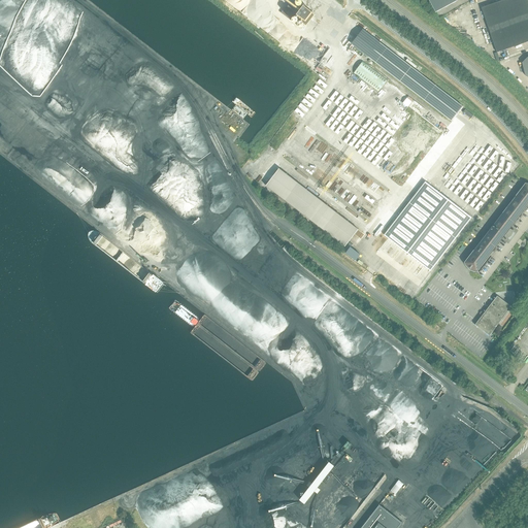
[(428,0),(435,12),(459,0),(428,0)]
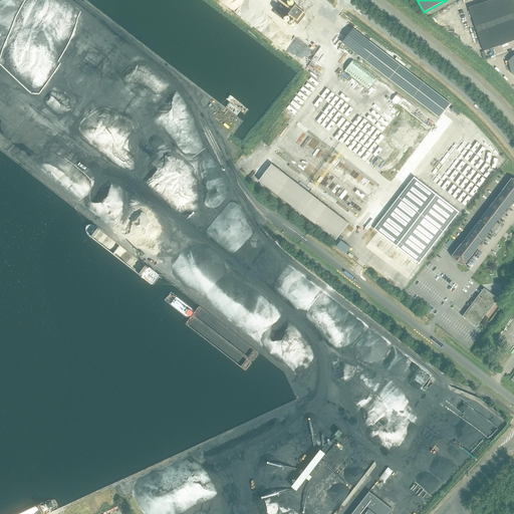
[(513,2),(513,0),(491,0),(469,8),(484,51),(499,46),(513,40),(513,2)]
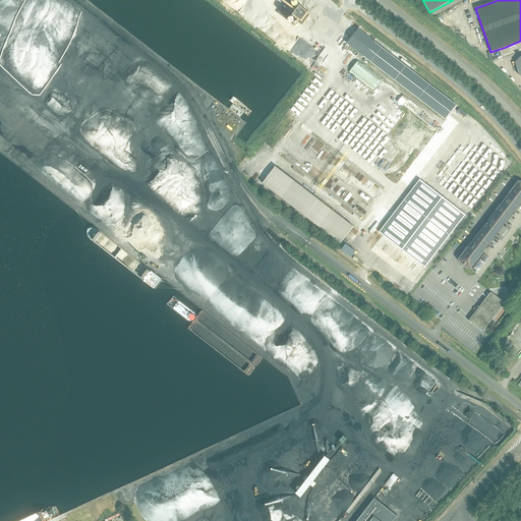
[(297,15),(307,20),(312,11),(302,6),(297,15)]
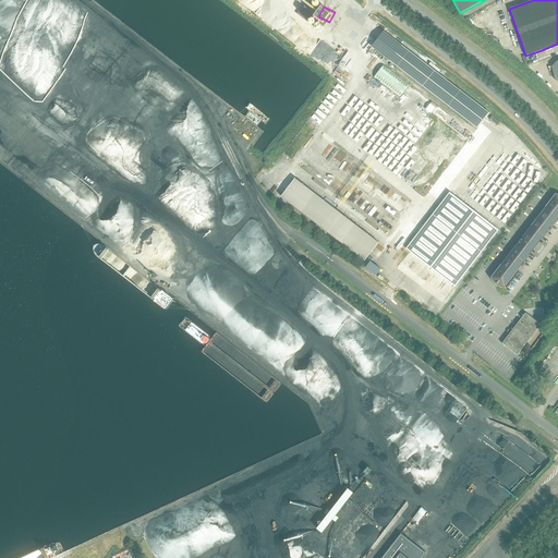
[(303,8),(300,12),(306,19),(311,15),(303,8)]
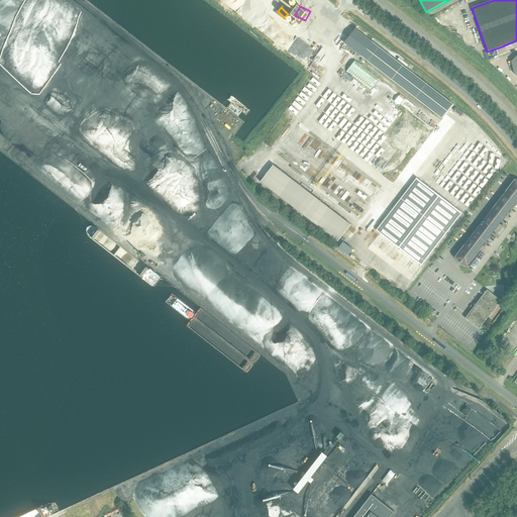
[(453,105),(367,38),(354,29),(344,43),(356,53),(442,119),(453,105)]
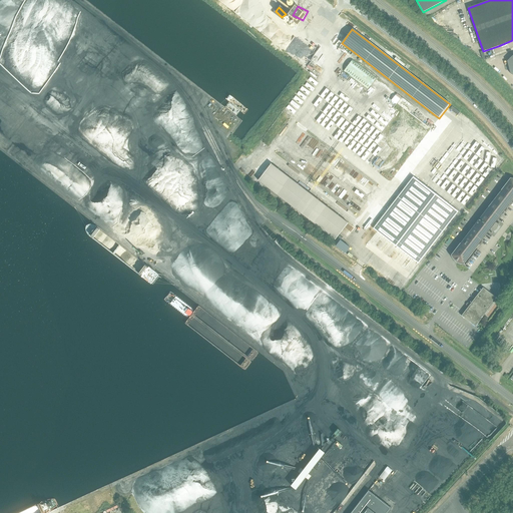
[(344,71),(368,89),(377,78),(353,59),(344,71)]
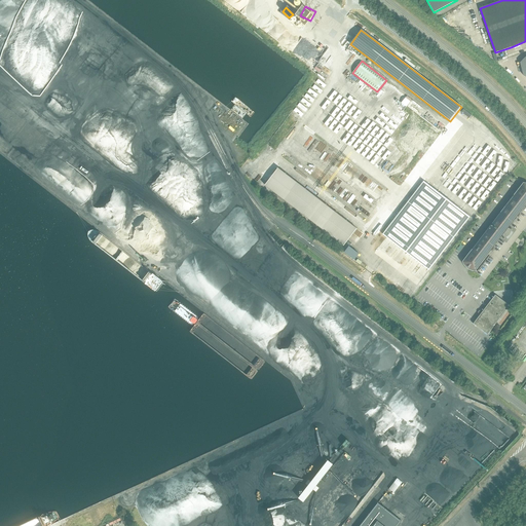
[(355,85),(360,88),(365,83),(361,80),(355,85)]
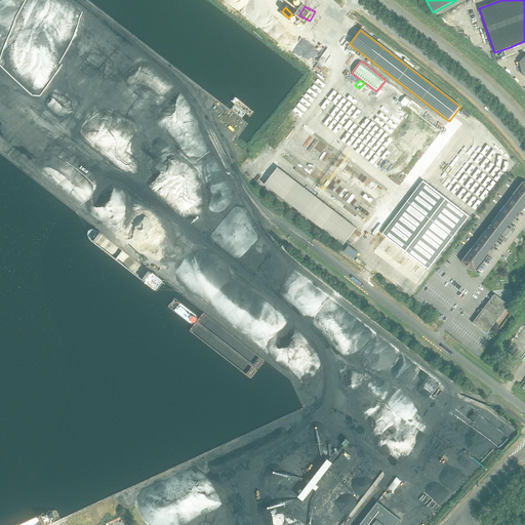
[(144,88),(143,148),(144,148),(169,125),(169,118),(144,88)]
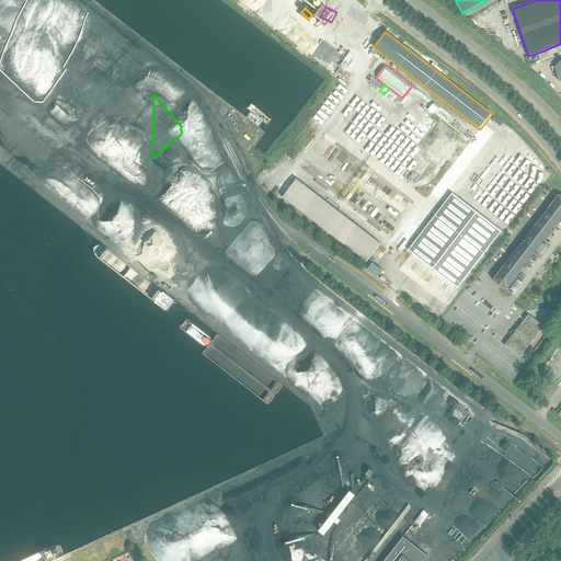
[(420,100),(434,111),(439,104),(436,102),(435,104),(423,95),(420,100)]
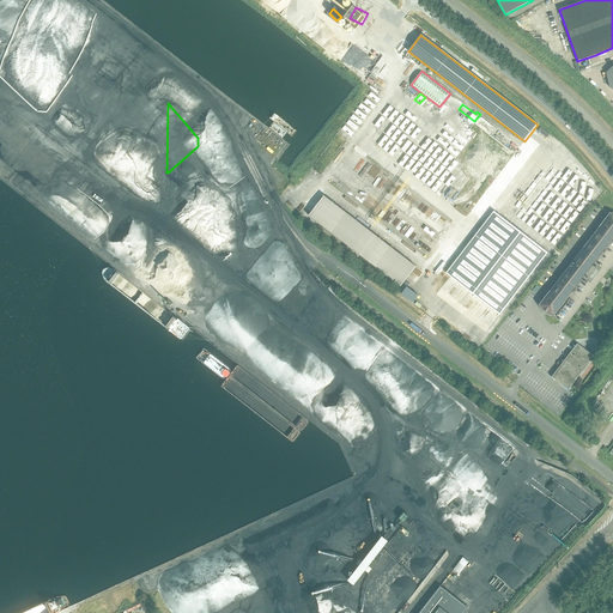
[(395,116),(402,108),(399,105),(392,113),(395,116)]
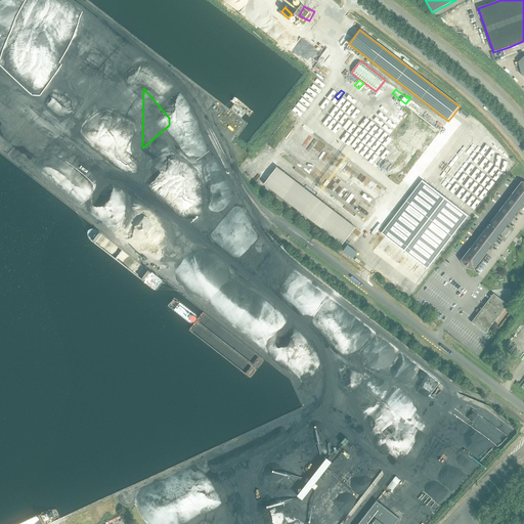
[(346,94),(340,101),(343,104),(350,96),(346,94)]
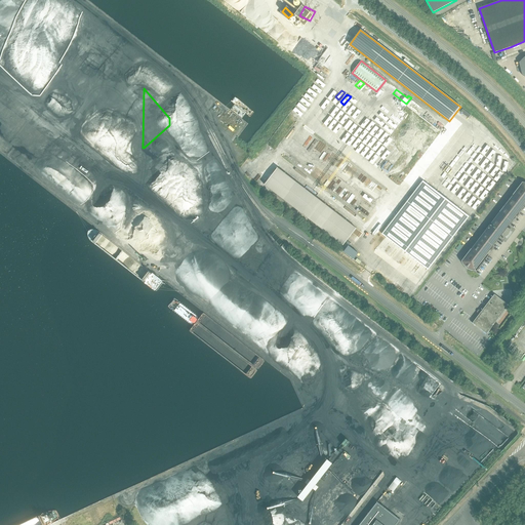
[(364,101),(357,108),(361,111),(367,104),(364,101)]
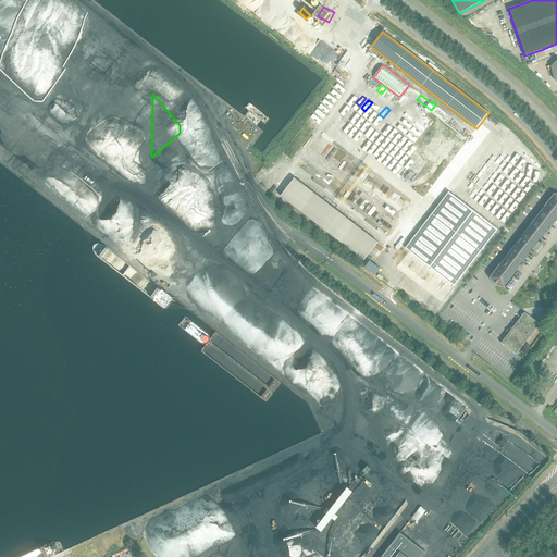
[(355,116),(358,119),(364,111),(360,109),(355,116)]
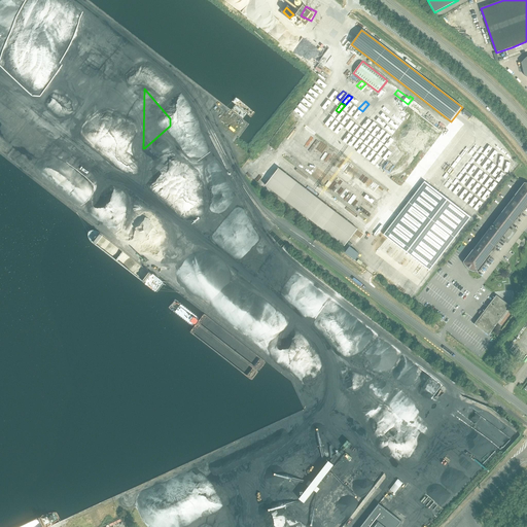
[(396,104),(392,109),(406,119),(410,114),(396,104)]
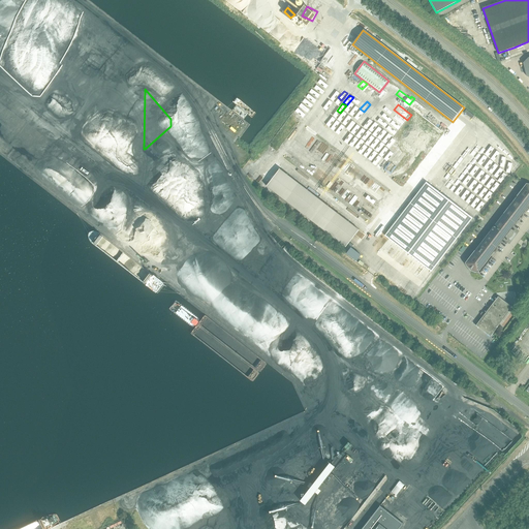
[(366,113),(369,116),(374,109),(371,105),(366,113)]
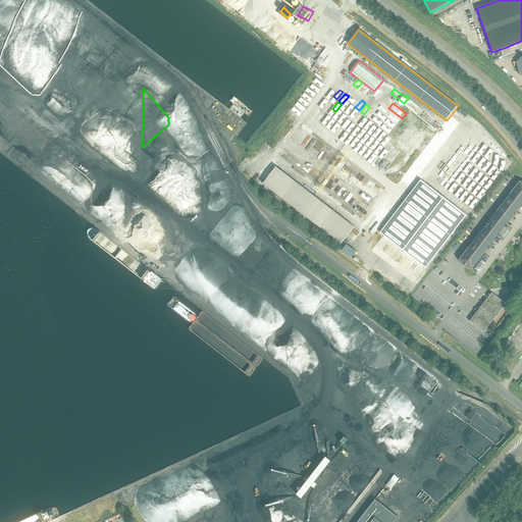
[(371,107),(366,115),(369,117),(375,110),(371,107)]
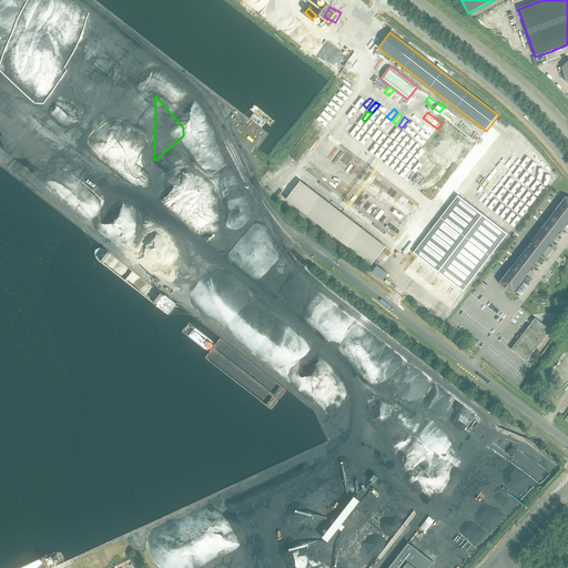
[(383,129),(389,121),(385,118),(379,125),(383,129)]
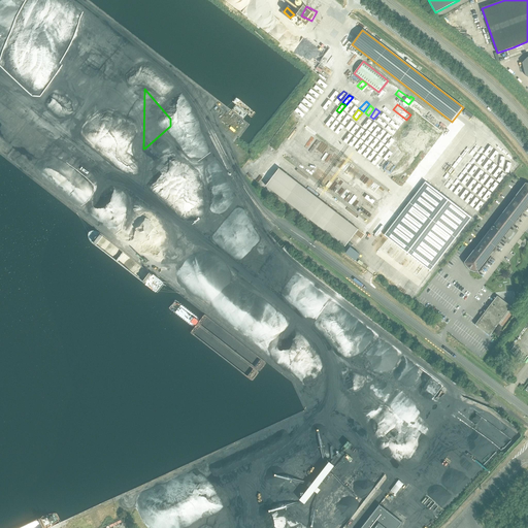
[(382,113),(376,121),(380,124),(386,116),(382,113)]
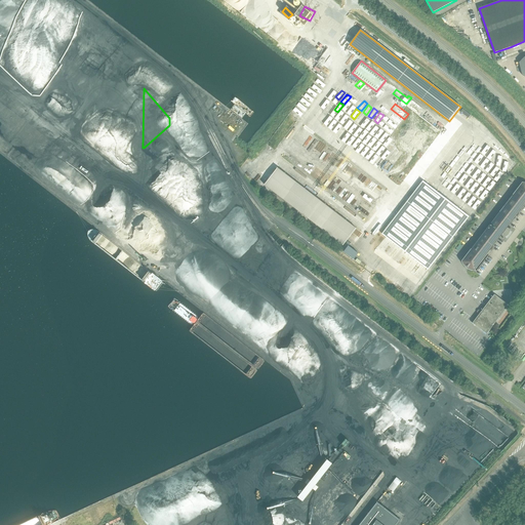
[(361,114),(356,121),(359,123),(364,116),(361,114)]
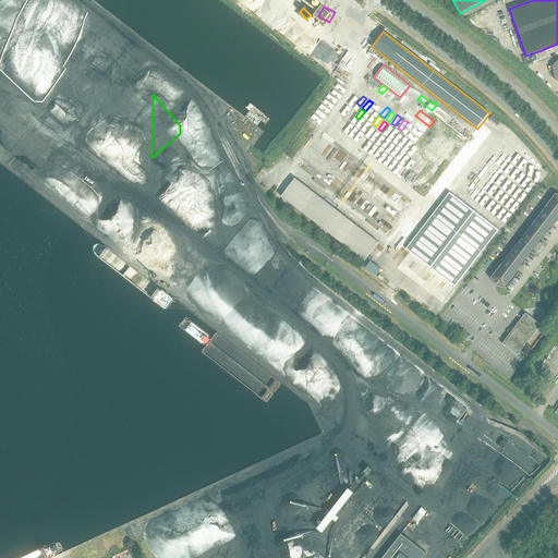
[(389,124),(384,133),(387,135),(393,126),(389,124)]
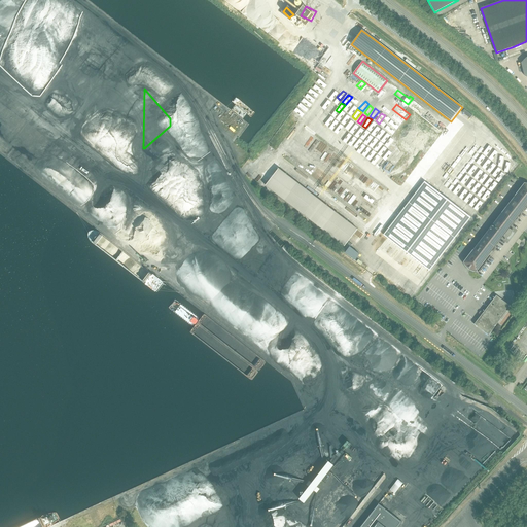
[(347,128),(354,121),(351,118),(344,125),(347,128)]
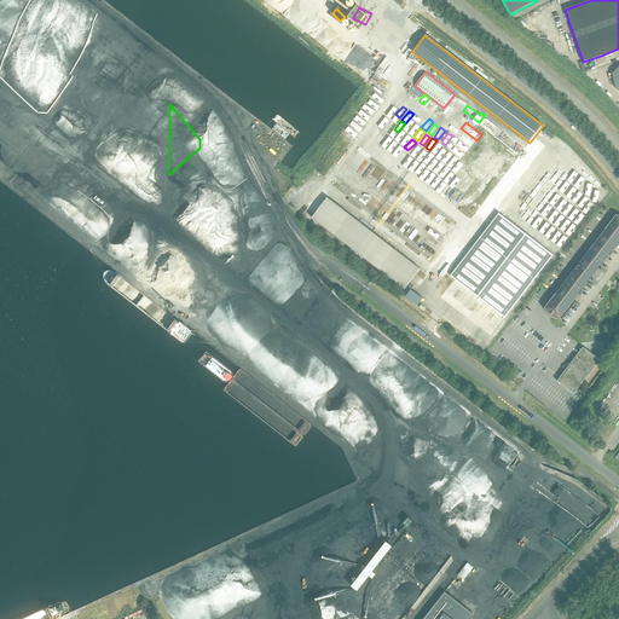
[(455,139),(449,148),(453,150),(458,142),(455,139)]
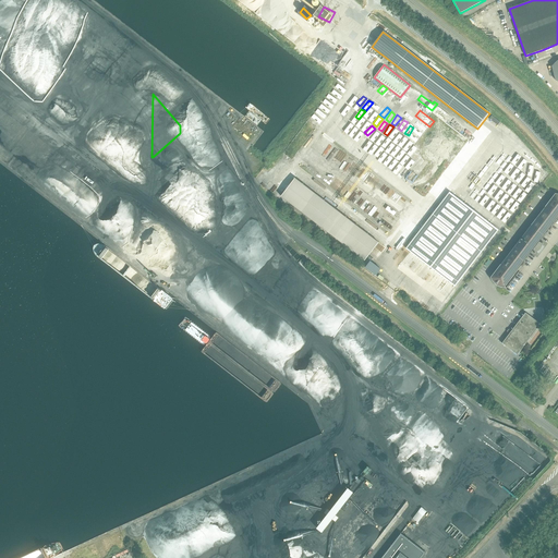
[(414,140),(421,132),(416,128),(410,135),(414,140)]
